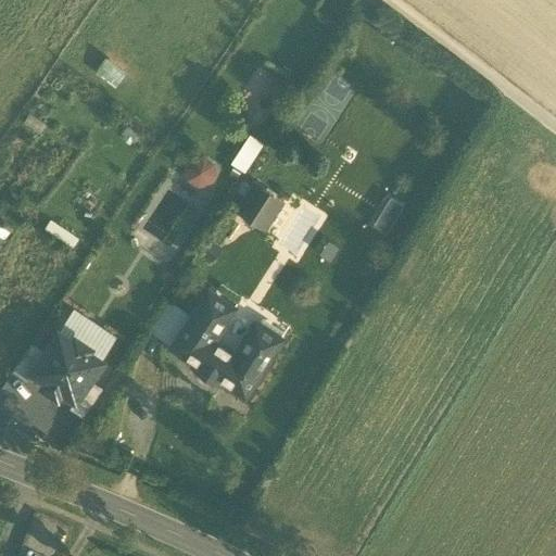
[(127,72),(105,57),(95,72),(115,87),(127,72)]
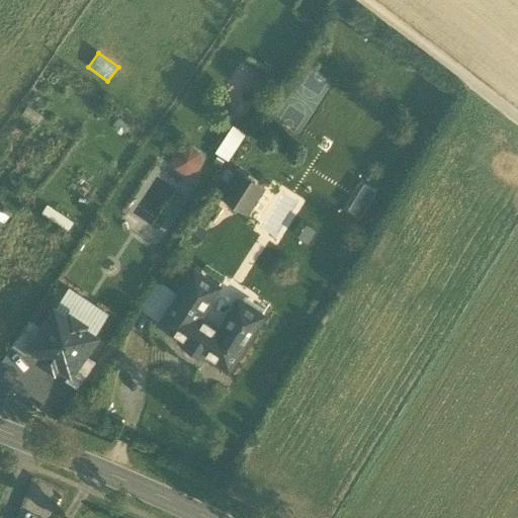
[(42,115),(27,105),(21,114),(36,124),(42,115)]
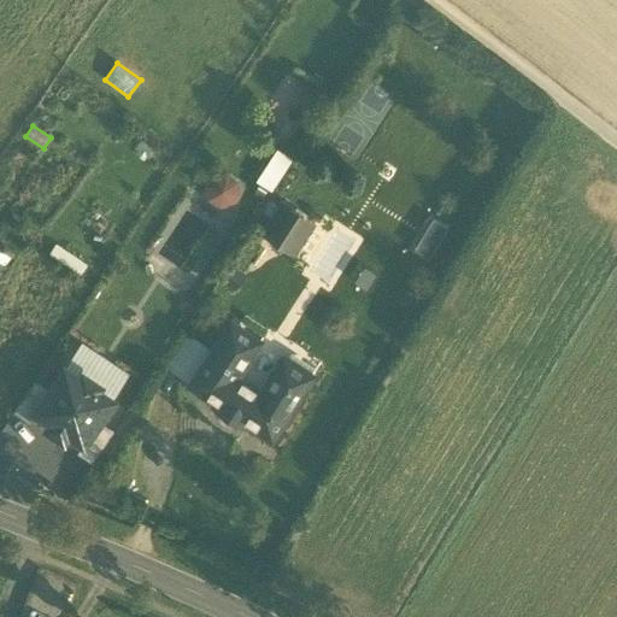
[(293,158),(277,147),(254,180),(270,191),(293,158)]
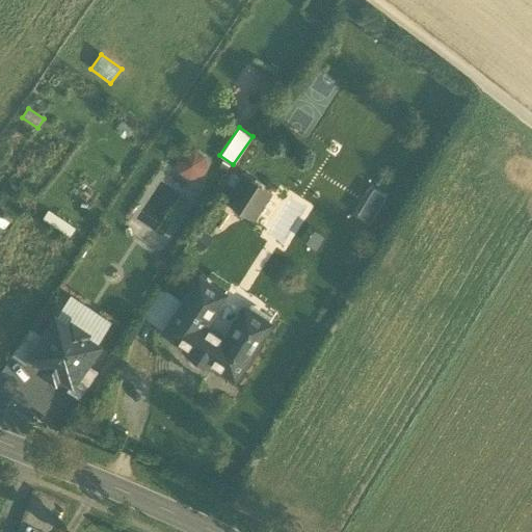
[(197,149),(185,151),(177,159),(179,171),(188,178),(201,176),(208,167),(206,155),(197,149)]
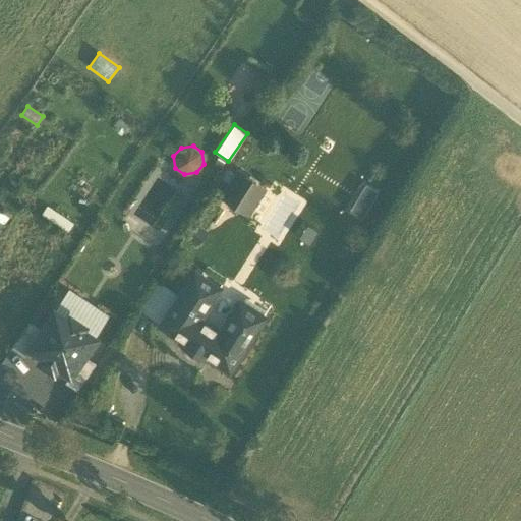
[(226,195),(247,210),(261,189),(239,175),(226,195)]
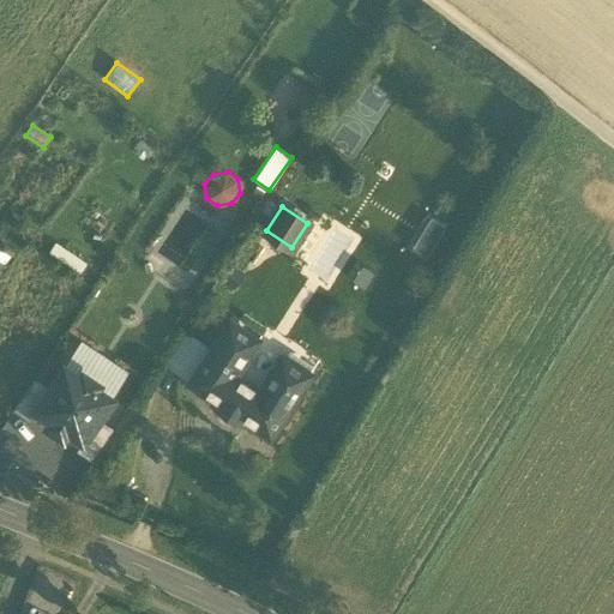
[(446,227),(431,216),(420,234),(437,244),(446,227)]
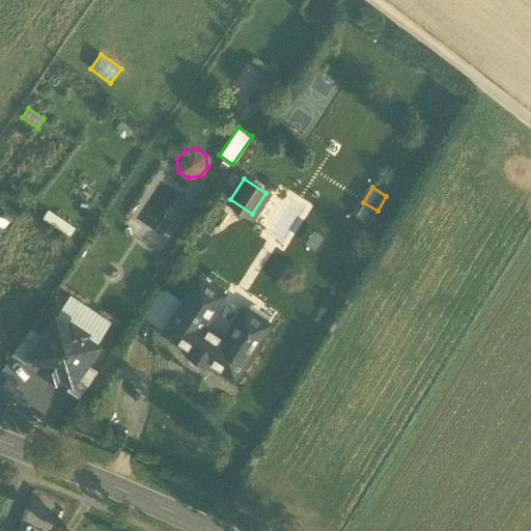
[(370,223),(378,211),(363,202),(356,215),(370,223)]
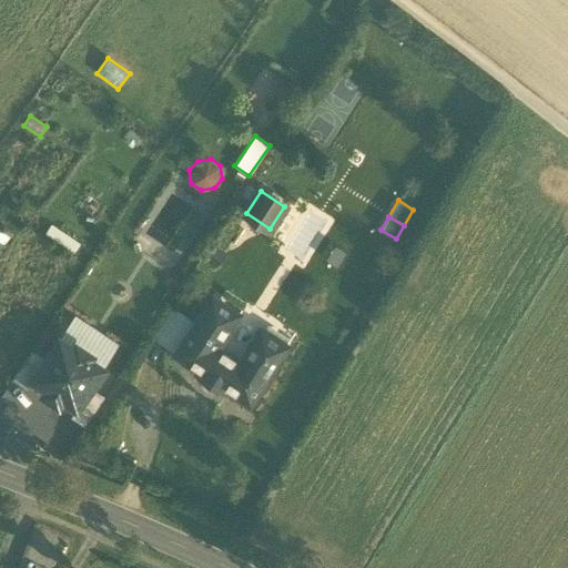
[(51,223),(44,234),(74,253),(81,243),(51,223)]
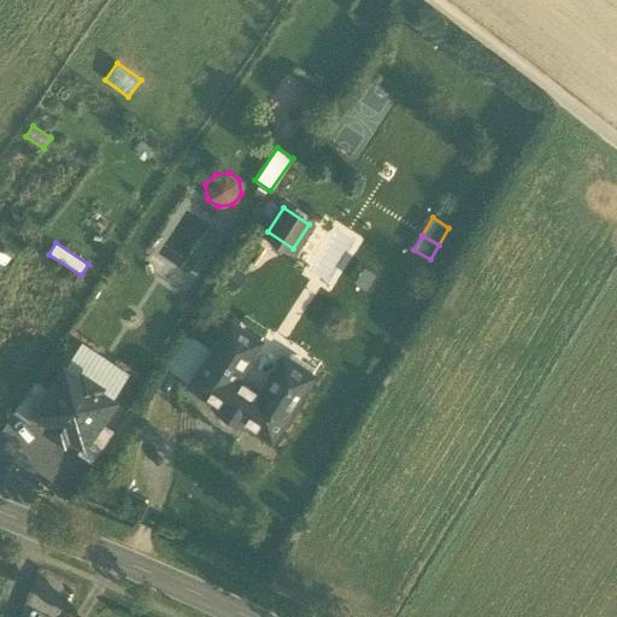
[(247,272),(229,260),(218,278),(235,289),(247,272)]
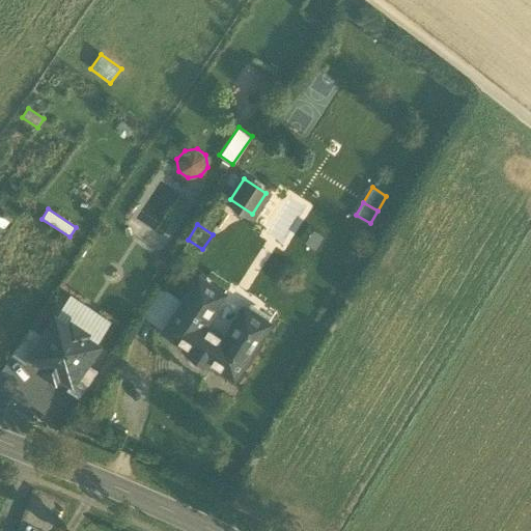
[(325,235),(313,228),(305,243),(315,249),(325,235)]
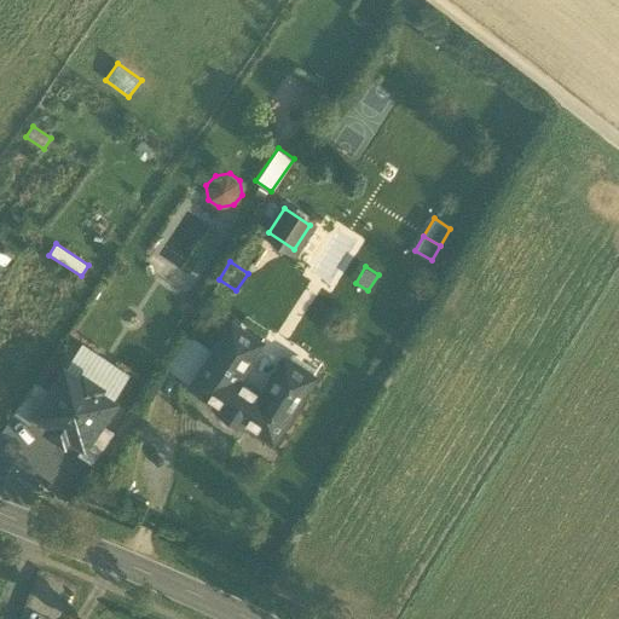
[(247,422),(272,439),(313,377),(285,358),(262,393),(237,377),(260,342),(232,324),(213,353),(191,386),(218,403),(214,408),(244,427),(247,422)]
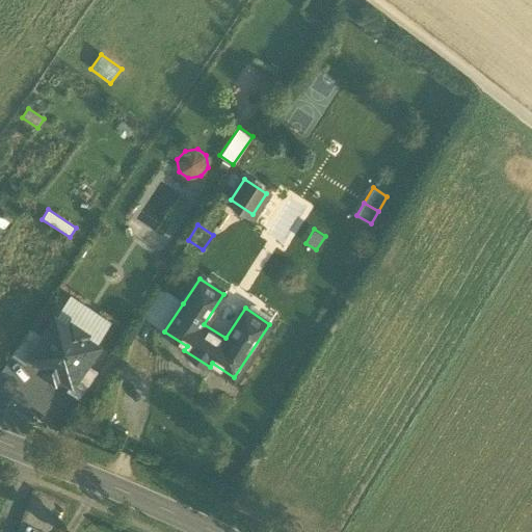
[(142,317),(164,331),(183,303),(161,289),(142,317)]
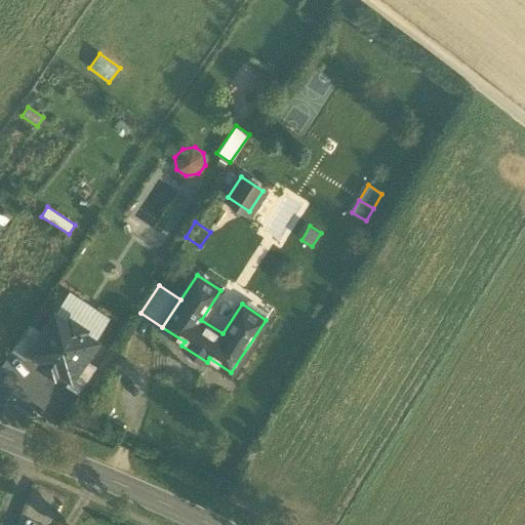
[(70,290),(55,312),(69,321),(71,317),(85,326),(83,330),(96,338),(111,318),(70,290)]
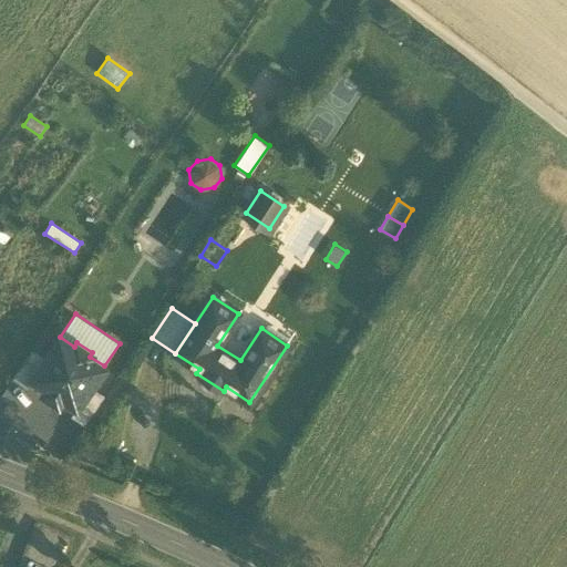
[(63,397),(76,406),(90,388),(104,366),(90,357),(92,352),(76,342),(74,347),(60,337),(44,360),(33,377),(47,387),(43,392),(45,393),(49,390),(59,397),(57,401),(59,402),(63,397)]
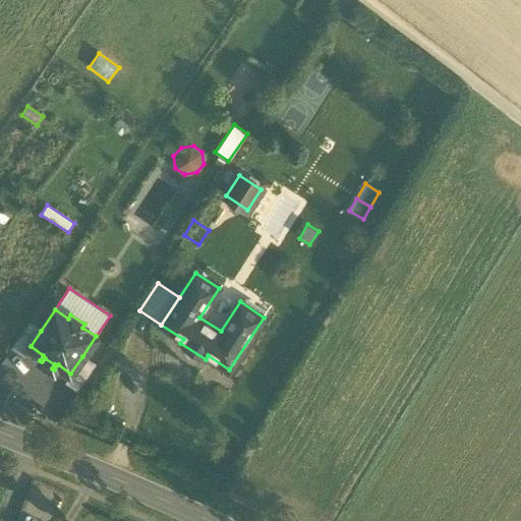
[(25,353),(31,346),(41,331),(35,327),(36,326),(30,322),(13,345),(25,353)]
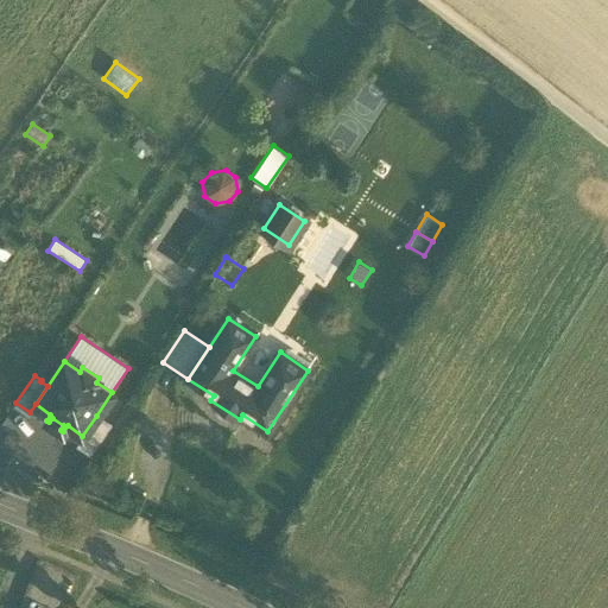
[(96,416),(82,436),(77,443),(92,453),(111,425),(96,416)]
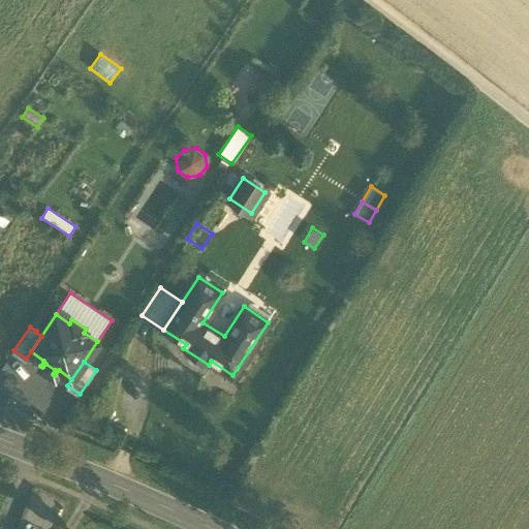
[(0,385),(0,406),(3,408),(12,394),(0,385)]
